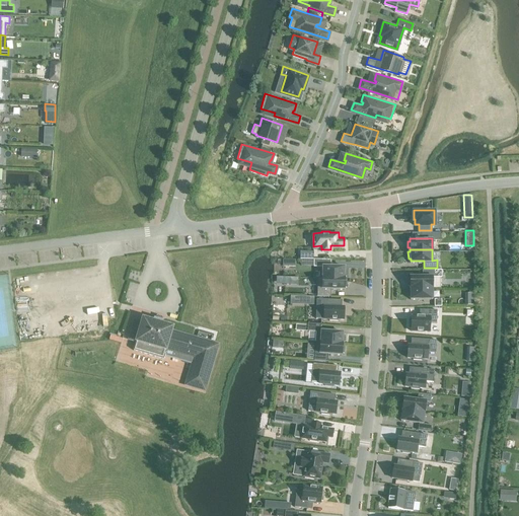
[(317,276),(344,277),(345,276),(344,276),(344,274),(346,274),(346,268),(344,268),(344,265),(330,265),(322,265),(322,276),(317,276)]
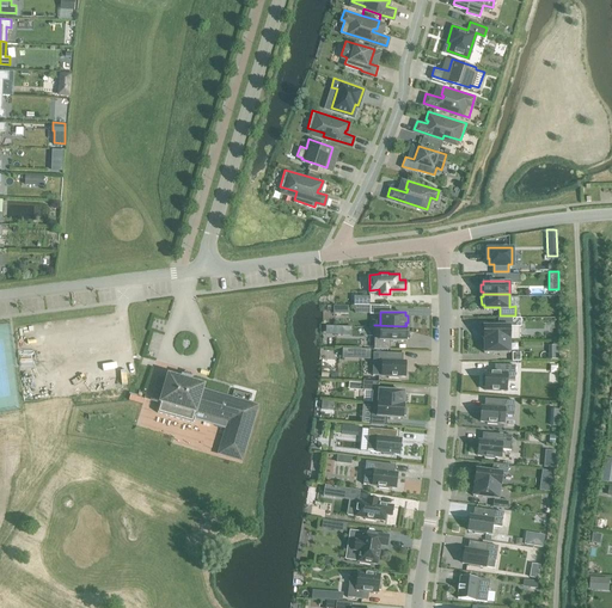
[(483,338),(484,338),(509,338),(509,324),(521,324),(521,315),(515,315),(500,315),(500,324),(483,324),(483,327),(481,327),(481,335),(483,335),(483,338)]
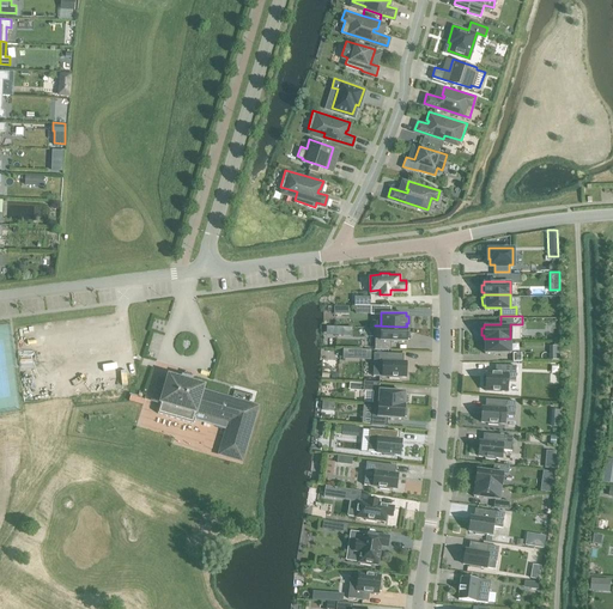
[(406,329),(406,327),(375,326),(375,347),(390,347),(390,340),(406,340),(406,336),(408,336),(408,329),(406,329)]
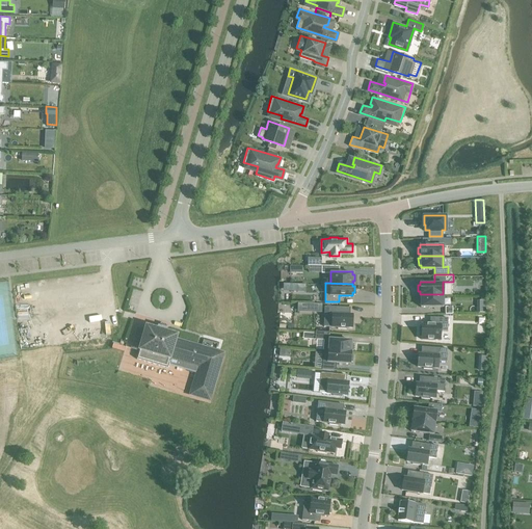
[(443,294),(421,294),(421,296),(419,296),(419,302),(421,302),(421,306),(431,305),(443,305),(443,294)]
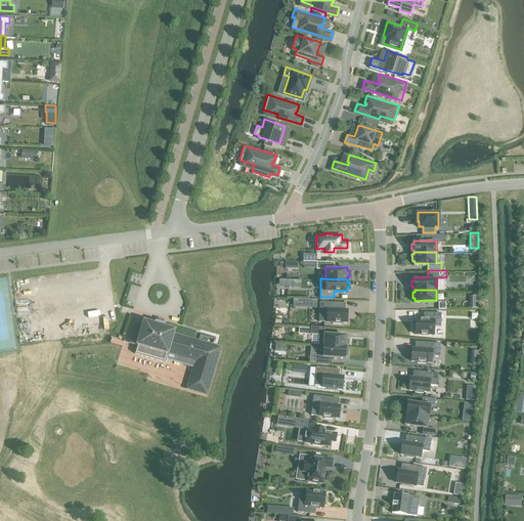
[(319,300),(318,319),(333,320),(333,321),(341,321),(341,320),(347,320),(347,313),(344,313),(345,301),(319,300)]
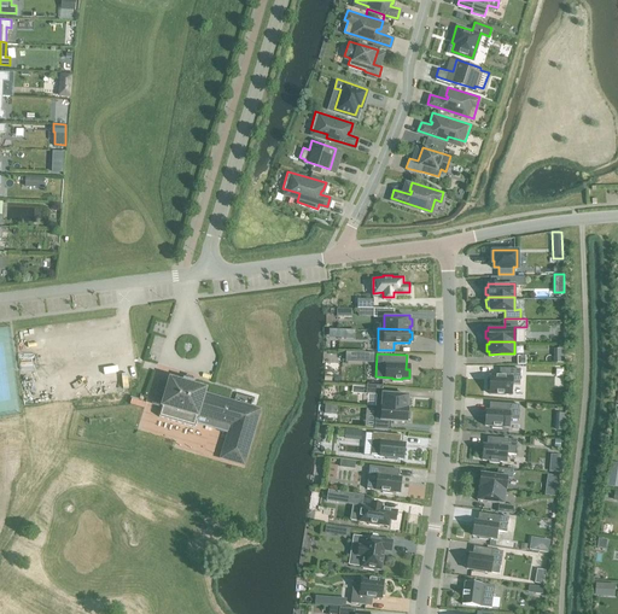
[(489,391),(511,392),(512,381),(519,381),(520,367),(503,366),(503,374),(490,374),(490,376),(488,376),(487,389),(489,389),(489,391)]
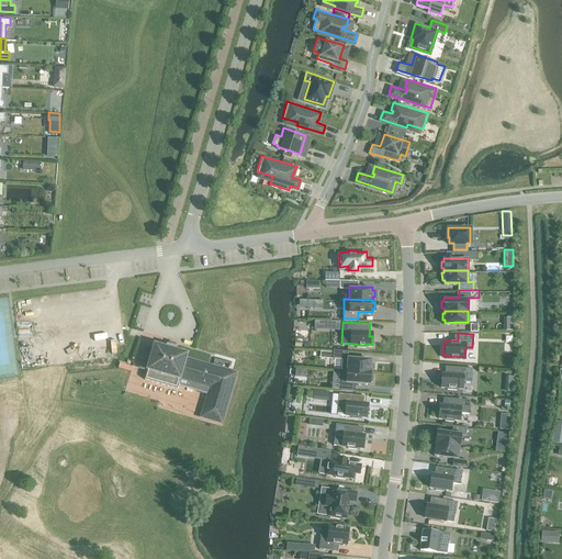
[(146,345),(139,366),(147,368),(144,377),(177,387),(178,382),(208,391),(201,415),(222,421),(235,375),(212,368),(213,364),(186,356),(187,351),(175,348),(176,346),(167,344),(167,346),(155,343),(153,346),(146,345)]
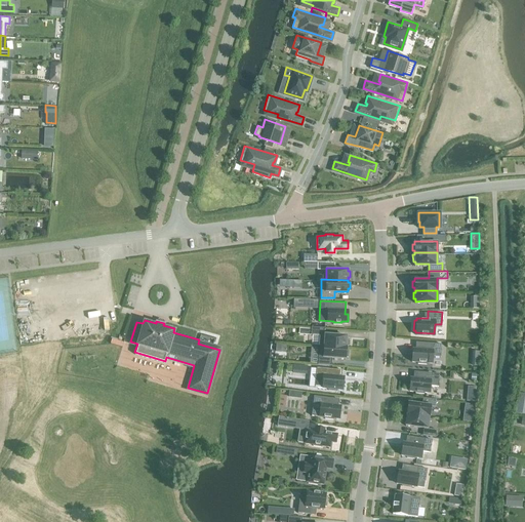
[(319,344),(346,346),(346,344),(348,344),(349,337),(347,337),(347,334),(324,333),(324,326),(311,325),(311,326),(311,332),(320,333),(319,344)]
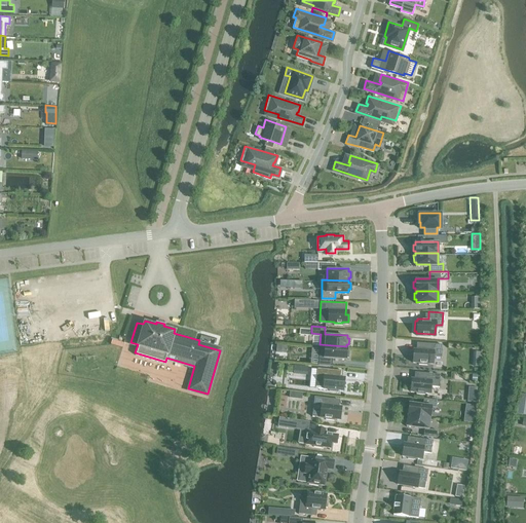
[(413,348),(413,361),(418,361),(418,363),(427,363),(427,362),(433,362),(434,355),(441,356),(442,343),(416,341),(416,348),(413,348)]
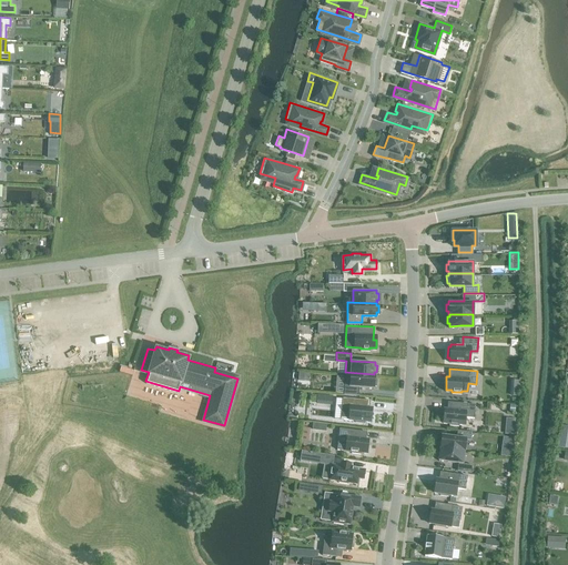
[(374,377),(374,374),(345,372),(344,393),(358,394),(358,385),(374,386),(374,384),(376,384),(376,377),(374,377)]
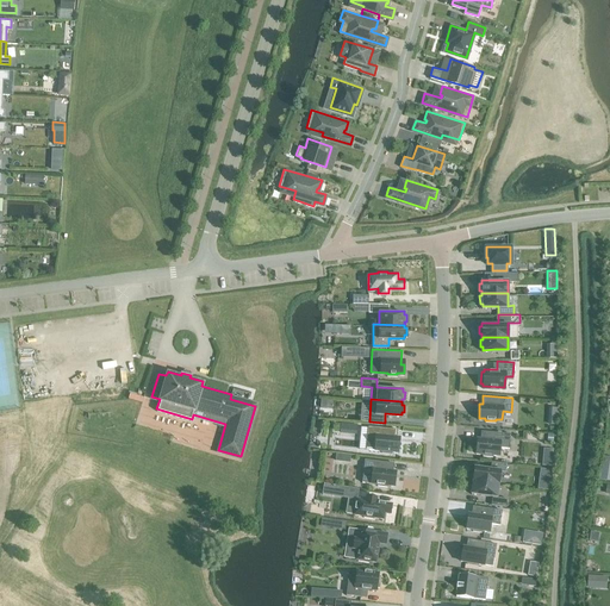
[(397,428),(368,424),(366,448),(381,449),(381,450),(391,451),(391,450),(398,450),(399,442),(399,438),(399,436),(398,436),(397,436),(397,428)]
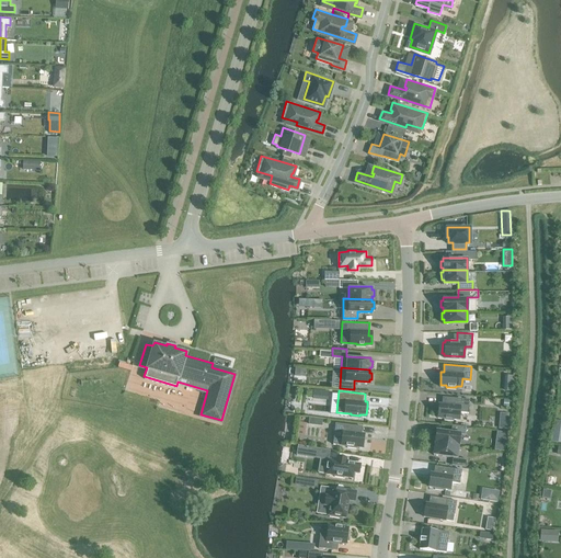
[(438,408),(437,416),(444,417),(444,418),(453,419),(453,417),(459,418),(459,410),(468,411),(469,398),(443,395),(442,402),(439,402),(438,402),(438,405),(438,408)]
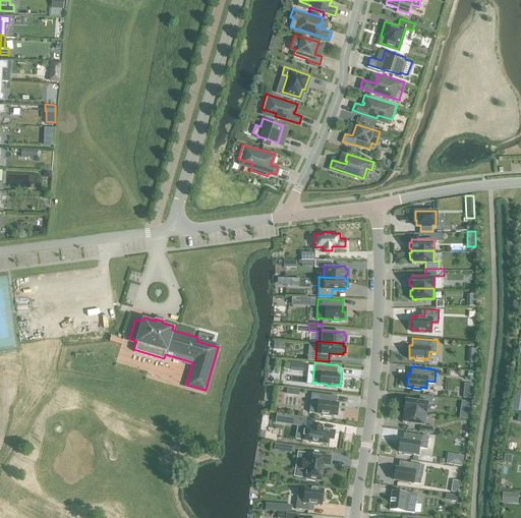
[(323,412),(323,413),(331,414),(331,413),(337,414),(337,406),(335,406),(336,394),(311,391),(309,410),(323,412)]
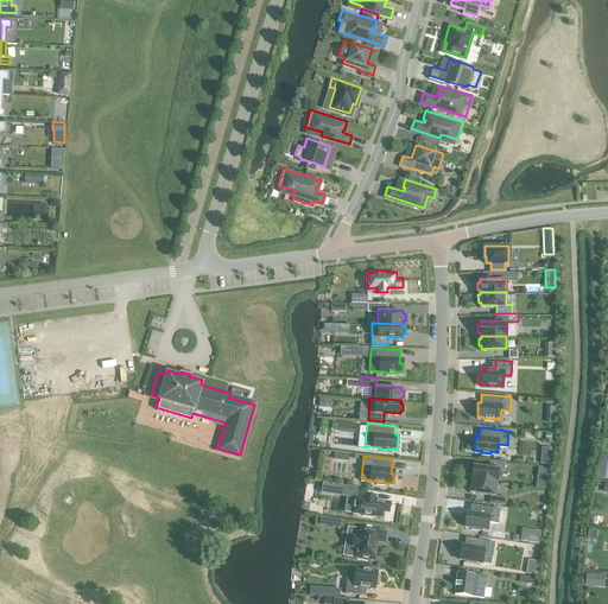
[(472,477),(496,481),(499,468),(504,469),(505,461),(489,458),(488,466),(473,464),(473,468),(470,466),(469,474),(472,475),(472,477)]
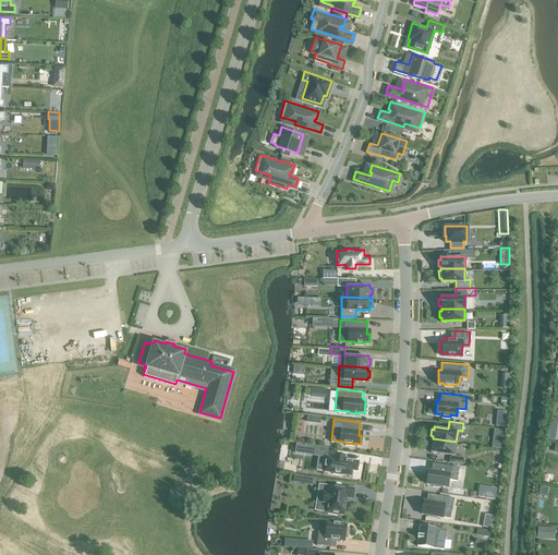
[(557,427),(549,427),(548,437),(557,438),(557,434),(557,427)]
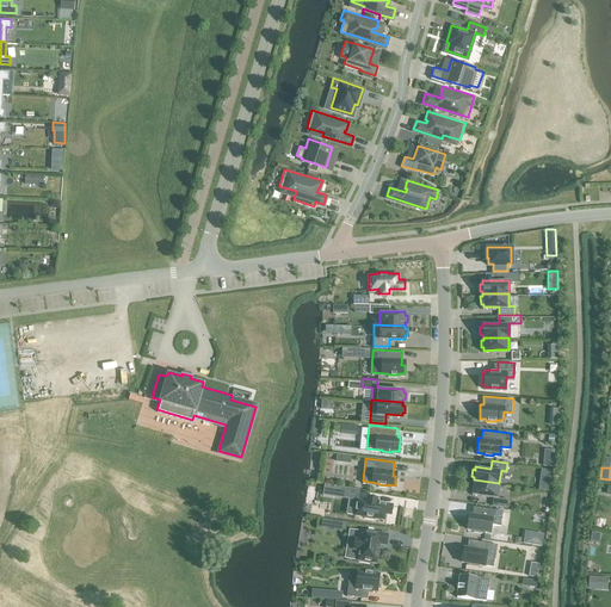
[(499,483),(474,479),(474,481),(474,482),(471,482),(470,489),(473,489),(473,493),(498,496),(499,483)]
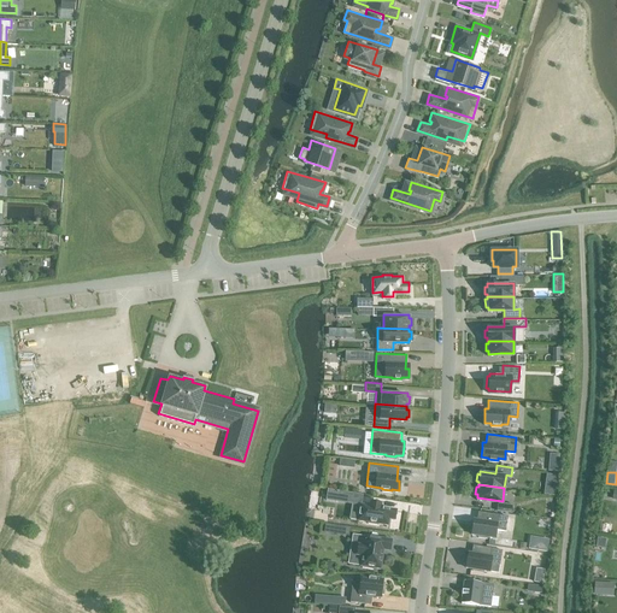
[(347,489),(345,500),(352,501),(360,502),(362,491),(347,489)]
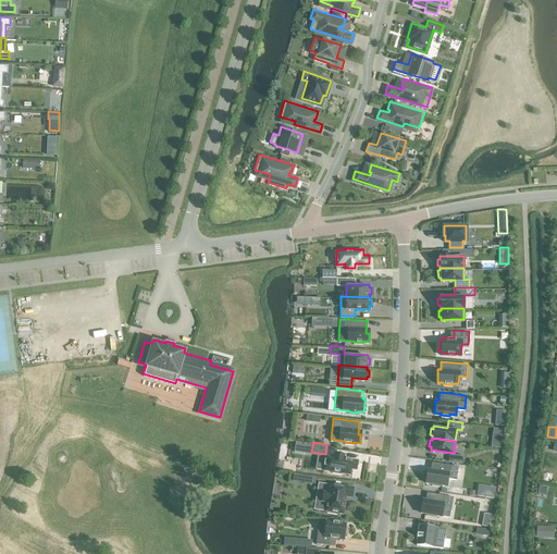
[(325,454),(323,468),(332,469),(332,471),(341,472),(341,471),(350,472),(350,466),(356,467),(357,459),(343,457),(344,453),(335,452),(334,455),(325,454)]
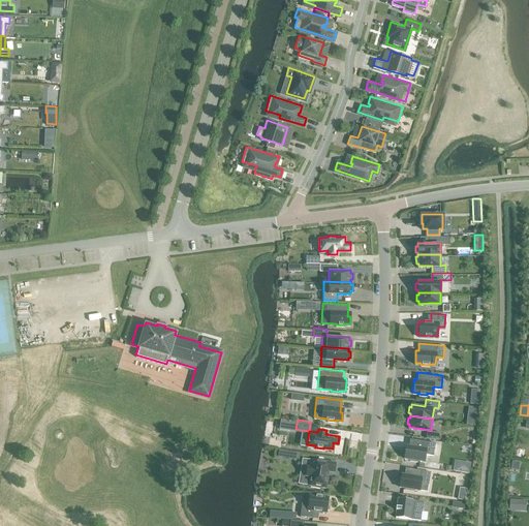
[(406,443),(404,457),(410,458),(410,459),(418,460),(418,459),(425,460),(426,453),(433,454),(435,441),(410,437),(409,443),(406,443)]
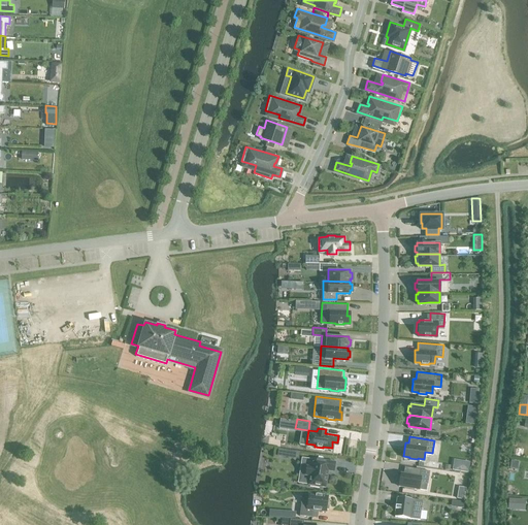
[(334,461),(312,457),(311,465),(306,465),(305,473),(309,474),(308,483),(309,483),(309,484),(319,486),(320,484),(325,485),(327,476),(328,468),(333,469),(334,461)]
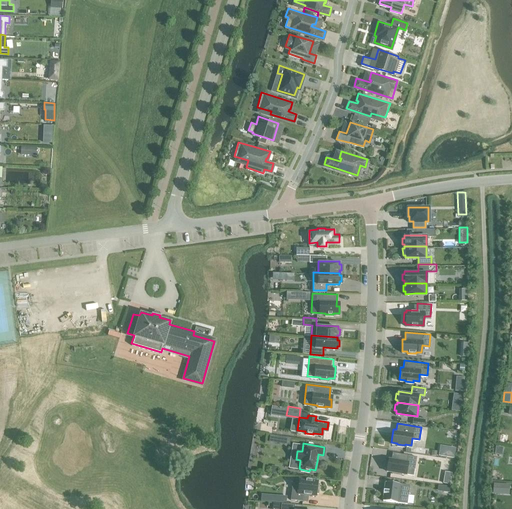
[(389,457),(388,459),(388,462),(386,469),(392,470),(392,472),(400,473),(400,472),(406,473),(407,466),(414,467),(417,455),(392,451),(391,458),(389,457)]
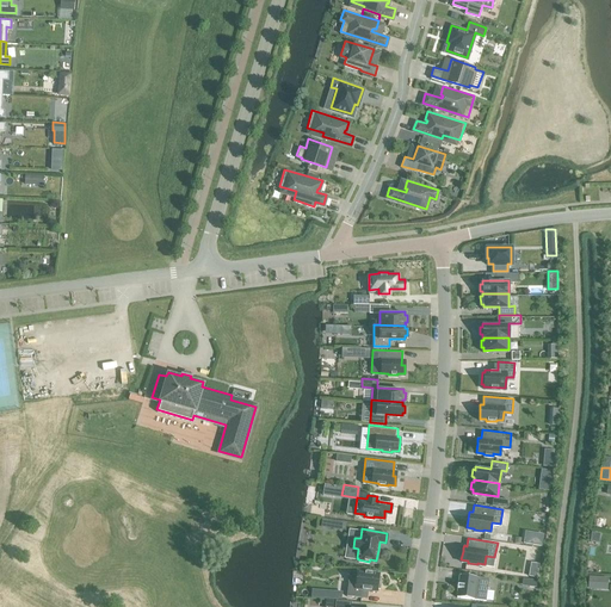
[(531,559),(529,574),(536,575),(537,575),(539,562),(538,561),(531,559)]
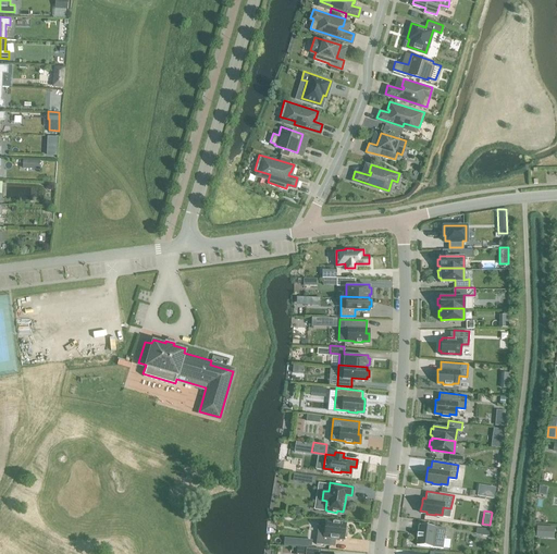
[(319,520),(316,542),(331,543),(331,536),(344,538),(344,534),(346,536),(347,525),(345,525),(345,521),(325,519),(325,520),(319,520)]
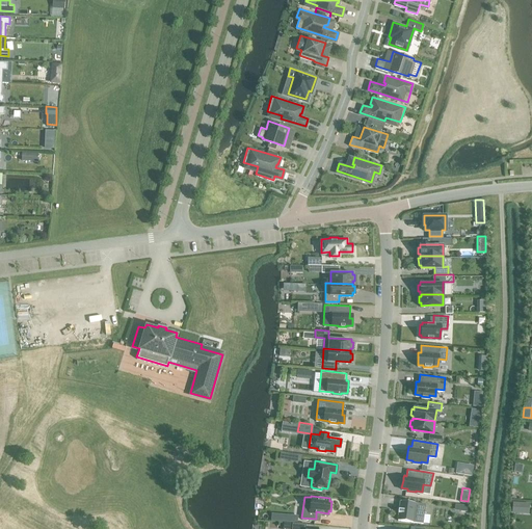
[(400,499),(398,519),(423,522),(425,502),(400,499)]
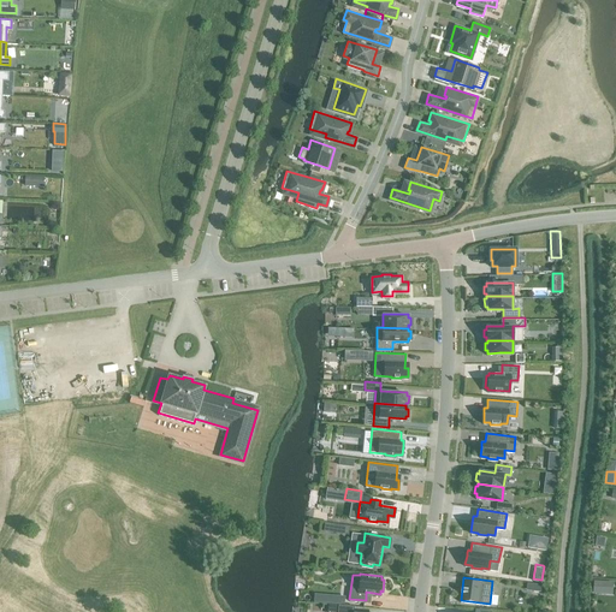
[(612,581),(593,580),(593,589),(611,589),(612,581)]
